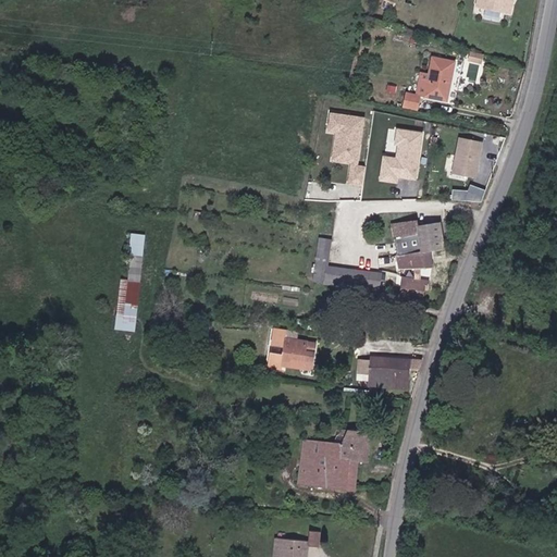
[(479,0),(479,3),(512,10),(515,0),(479,0)]
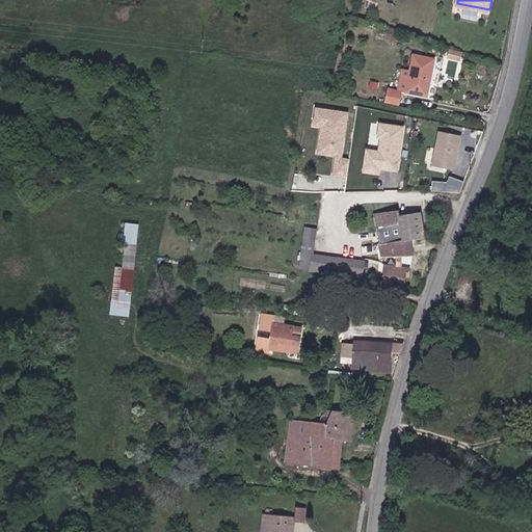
[(428,94),(435,58),(416,54),(407,90),(428,94)]
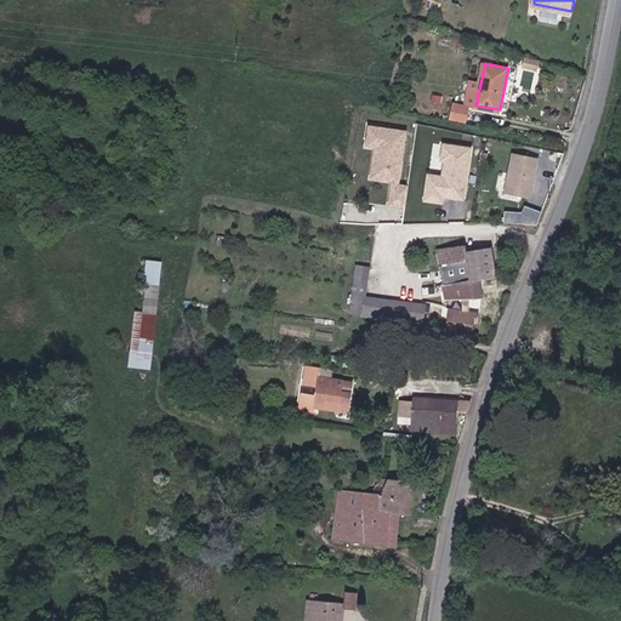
[(406,131),(369,126),(366,149),(371,151),(368,181),(391,183),(388,204),(404,206),(406,187),(399,186),(406,131)]
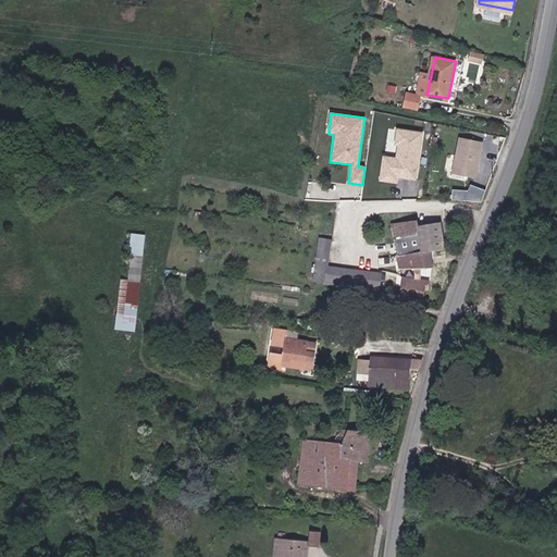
[(418,180),(423,133),(397,130),(395,146),(397,146),(396,158),(383,156),(380,181),(398,183),(399,177),(418,180)]
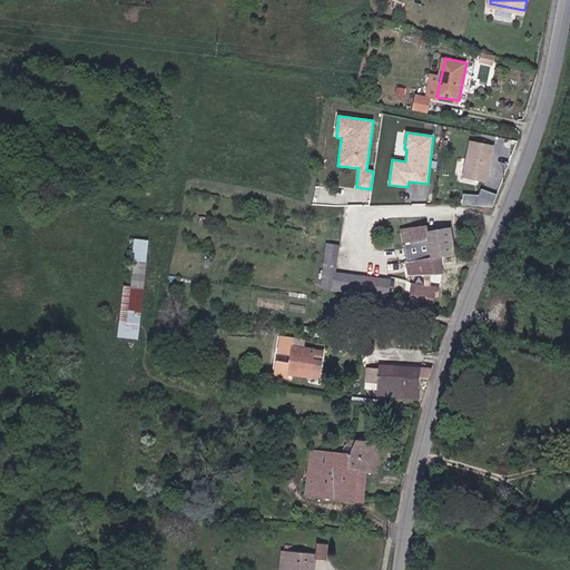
[(494,145),(470,140),(462,178),(487,183),(494,145)]
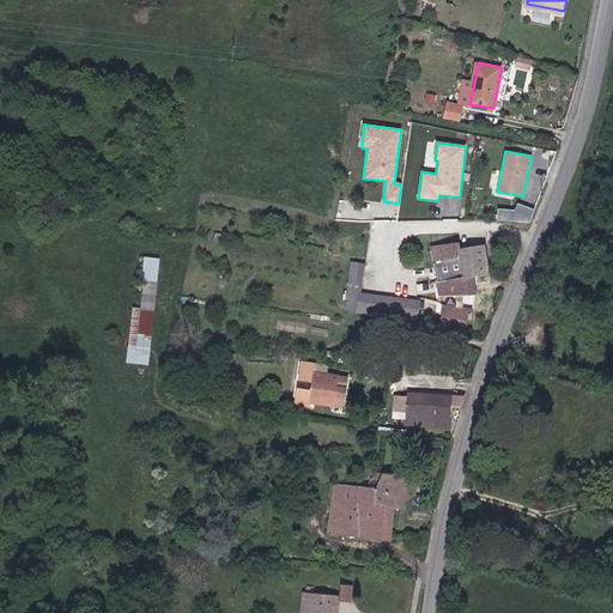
[(497,208),(496,222),(529,223),(533,210),(516,205),(516,210),(497,208)]
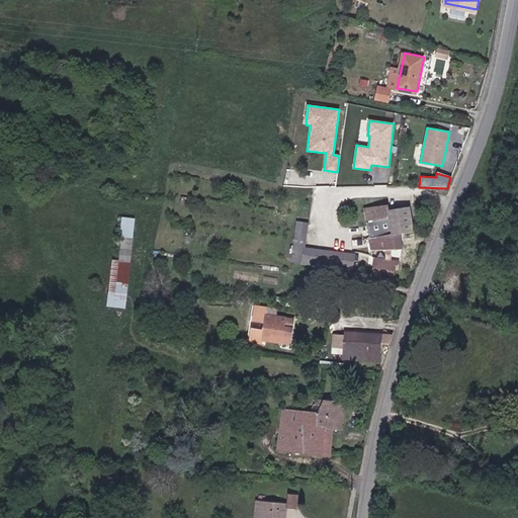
[(392,202),(367,205),(370,237),(401,233),(415,232),(412,204),(393,207),(392,202)]
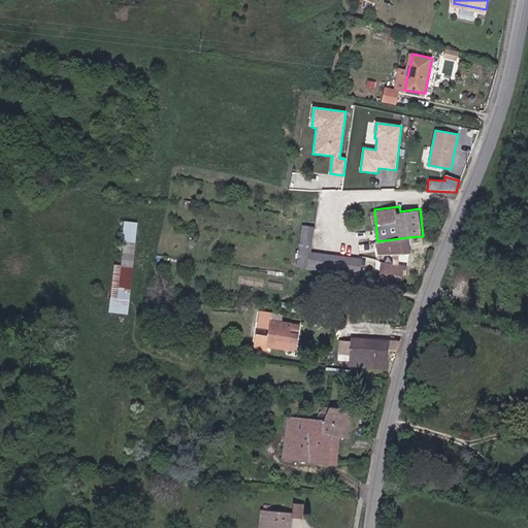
[(129,312),(137,221),(125,220),(121,263),(113,263),(109,310),(129,312)]
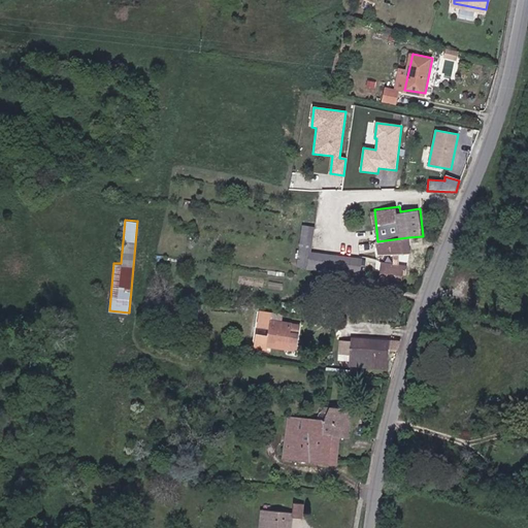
[(362,260),(310,248),(312,237),(304,237),(299,260),(359,273),(362,260)]
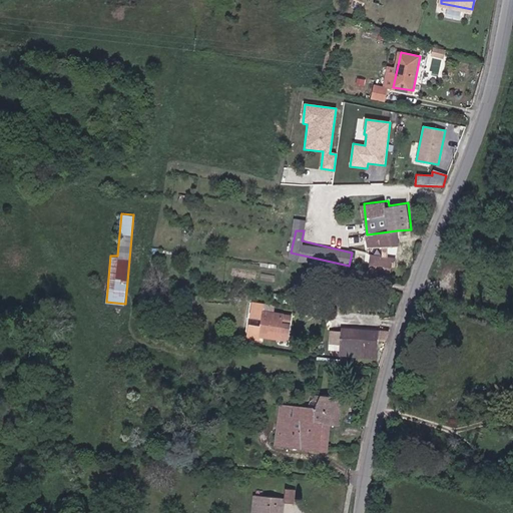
[(388,244),(397,243),(397,230),(367,234),(368,246),(381,245),(382,253),(376,252),(373,270),(392,274),(394,263),(397,263),(397,258),(388,255),(388,244)]
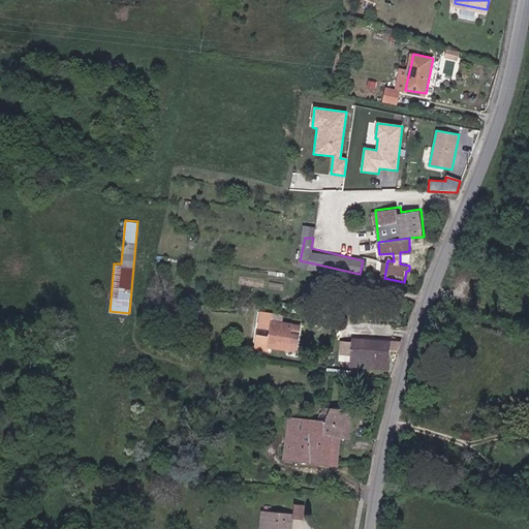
[(268,345),(286,348),(288,334),(299,336),(300,324),(271,319),(272,314),(259,312),(257,330),(270,332),(269,337),(256,335),(253,352),(267,353),(268,345)]
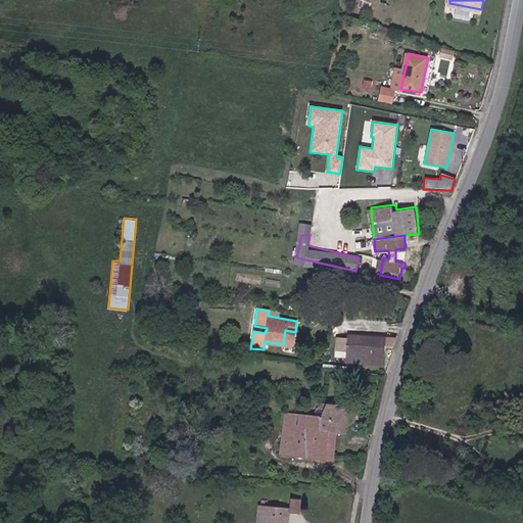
[(295,332),(285,330),(283,344),(293,345),(295,332)]
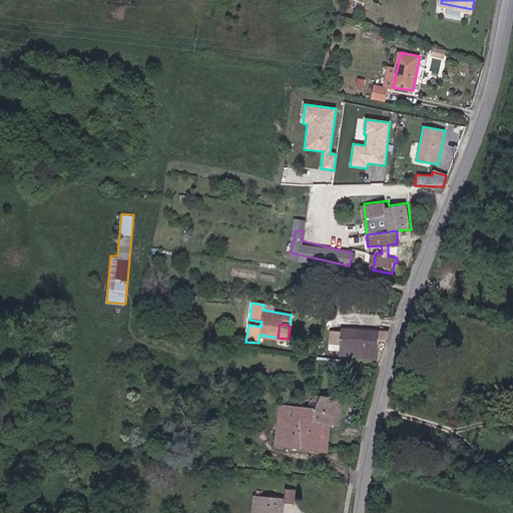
[(383,339),(391,340),(392,331),(345,326),(343,355),(380,358),(381,344),(383,344),(383,339)]
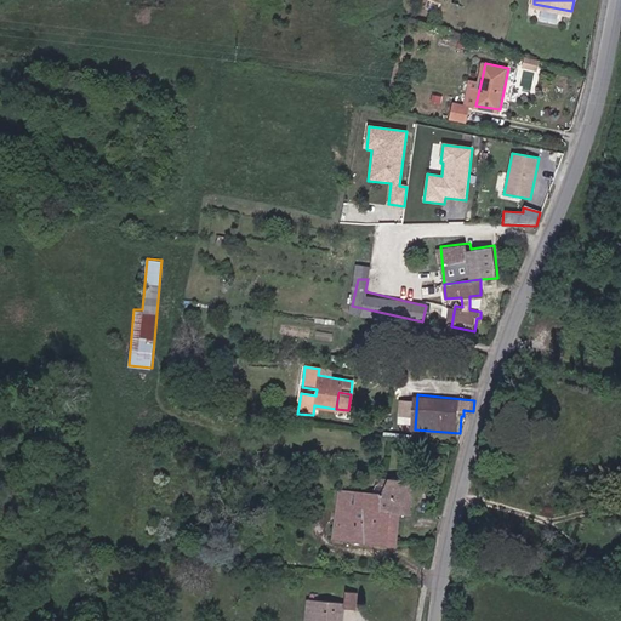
[(397,514),(409,516),(410,482),(379,479),(372,491),(379,491),(377,512),(397,514)]
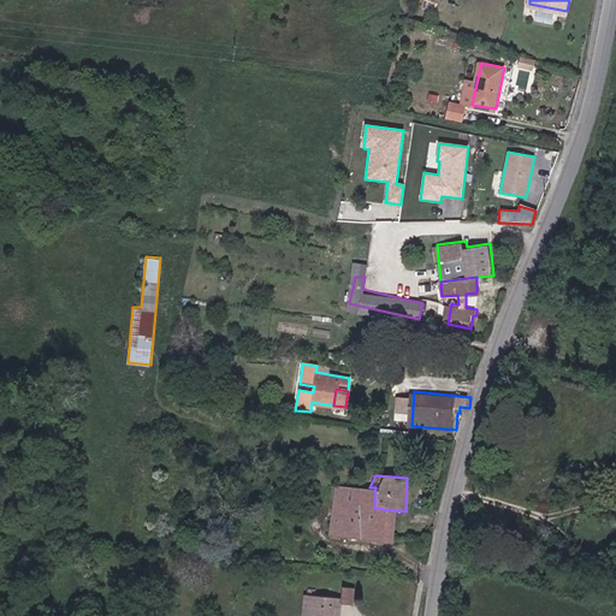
[(333,533),(350,535),(353,520),(363,521),(366,507),(374,508),(375,487),(369,487),(351,486),(337,486),(336,490),(329,490),(326,517),(335,519),(333,533)]
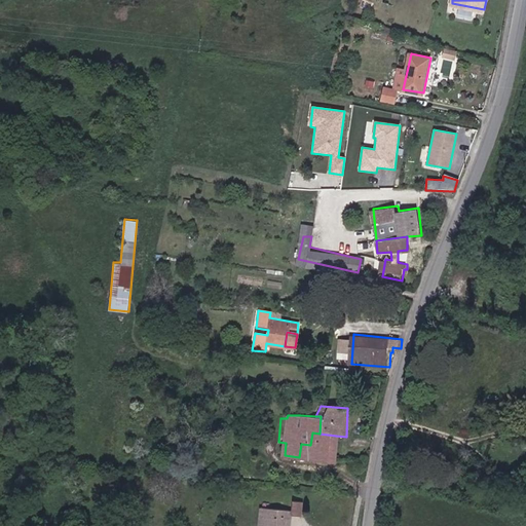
[(299,457),(334,462),(336,436),(320,434),(312,433),(310,445),(301,444),(299,457)]
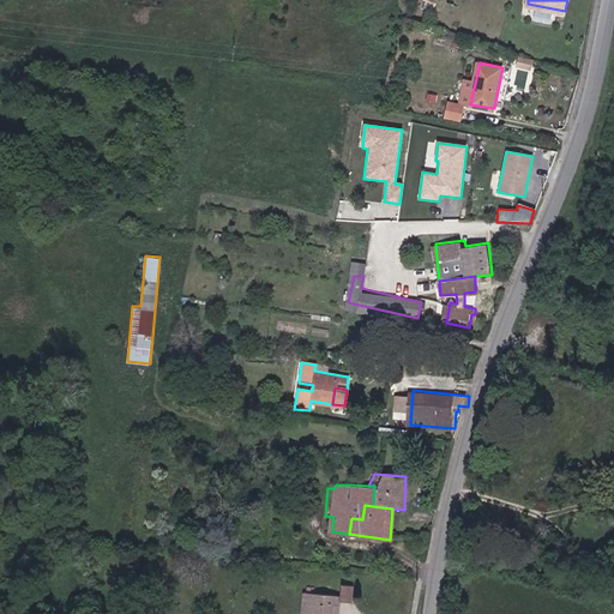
[(344,596),(313,593),(312,601),(315,601),(313,613),(311,613),(341,613),(343,602),(354,603),(356,587),(345,585),(344,596)]
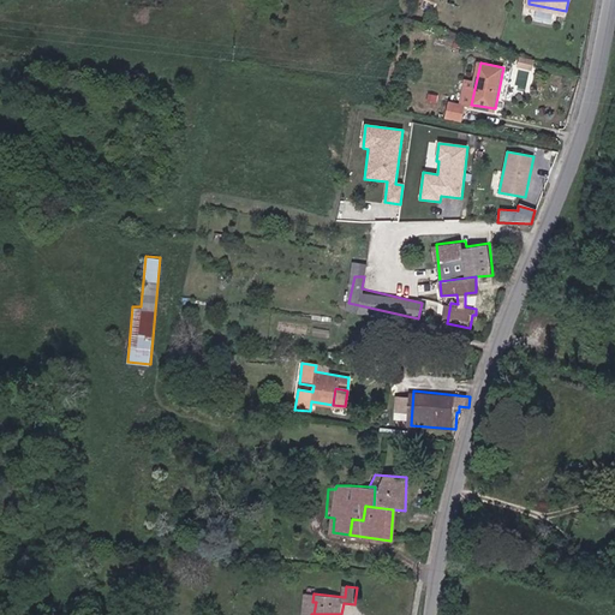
[(316,602),(312,602),(314,593),(309,593),(304,614),(311,614),(314,614),(316,602)]
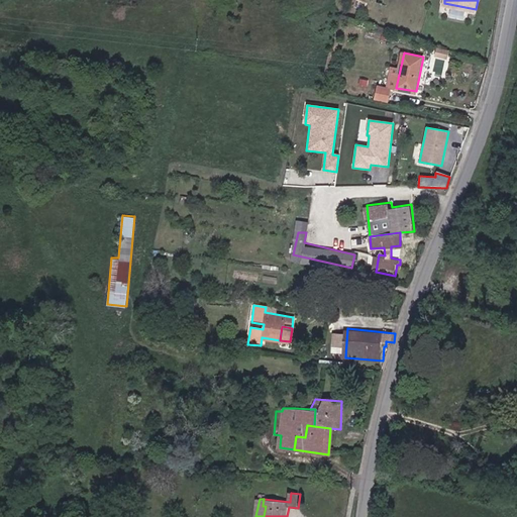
All buildings are outlined.
